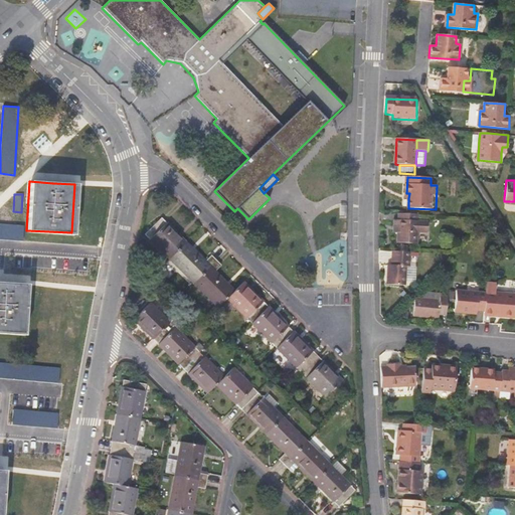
[(399,220),(398,232),(398,243),(417,244),(417,232),(426,232),(427,221),(418,221),(418,215),(399,214),(399,220)]
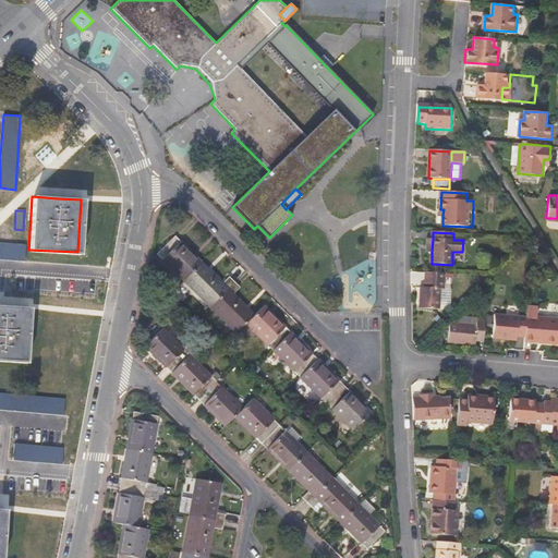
[(180,278),(198,261),(177,239),(171,234),(154,252),(159,257),(180,278)]
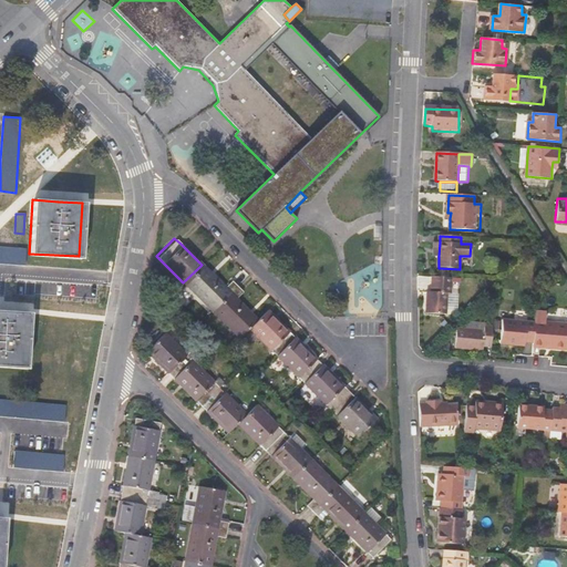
[(0,261),(24,264),(26,248),(0,246),(0,261)]
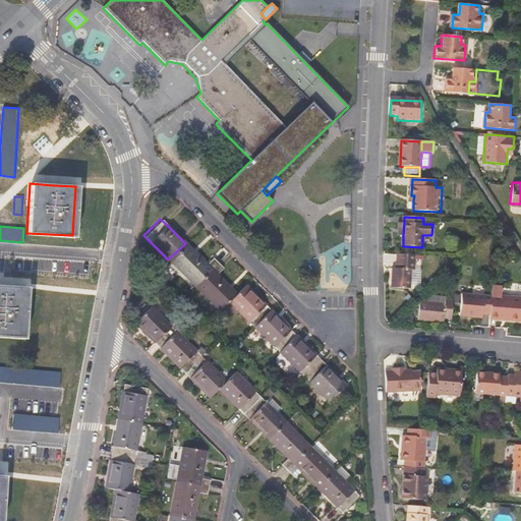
[(192,284),(216,262),(211,256),(205,263),(185,243),(168,259),(192,284)]
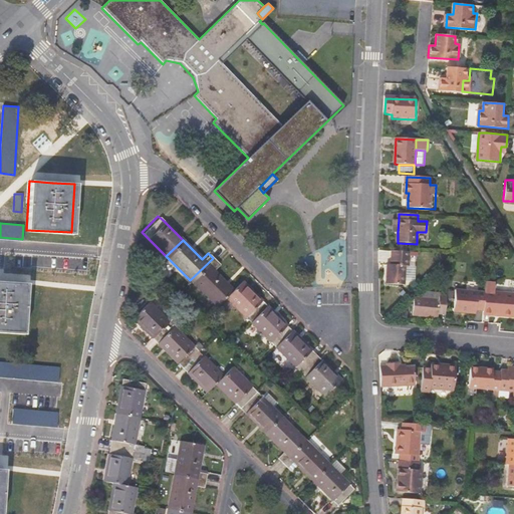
[(405,266),(408,266),(408,252),(391,251),(390,265),(386,265),(386,284),(404,285),(405,283),(405,266)]
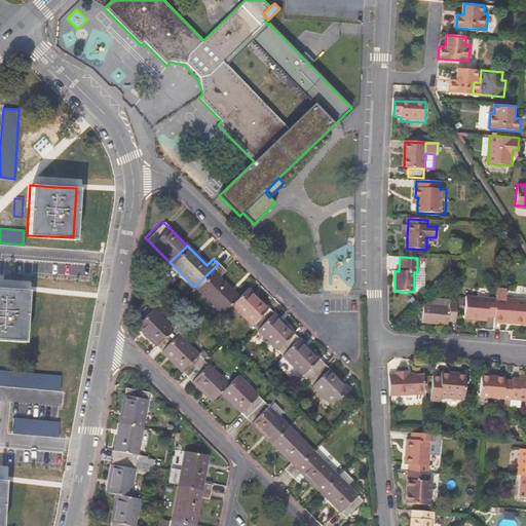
[(223,269),(218,264),(194,287),(220,312),(228,303),(236,295),(217,275),(223,269)]
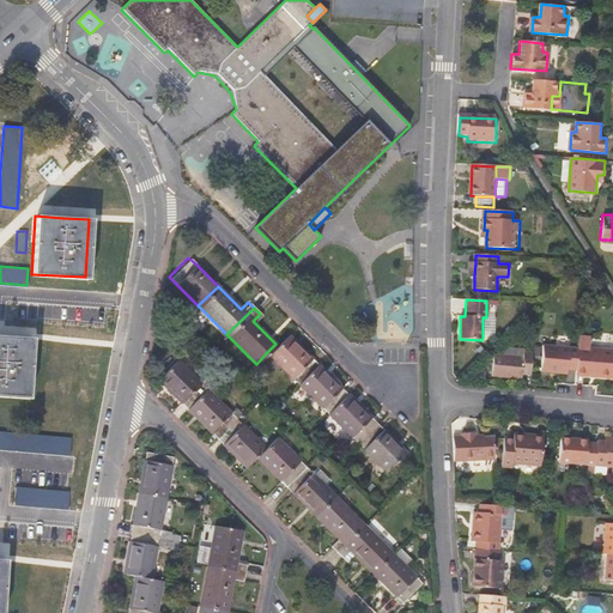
[(492,317),(486,317),(483,317),(483,338),(491,338),(492,317)]
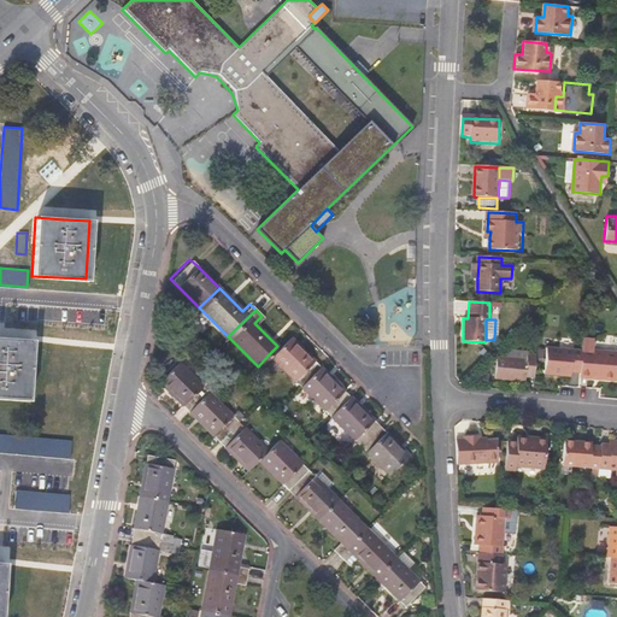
[(288,335),(277,346),(268,356),(298,386),(318,364),(288,335)]
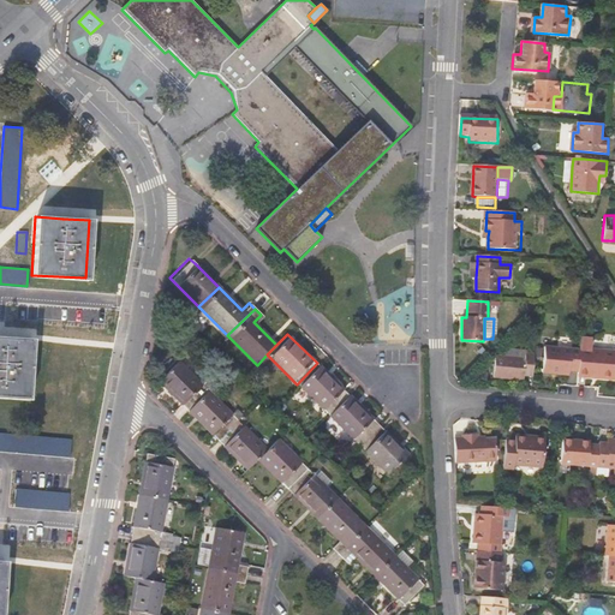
[(31,339),(5,338),(0,338),(0,395),(28,398),(31,339)]
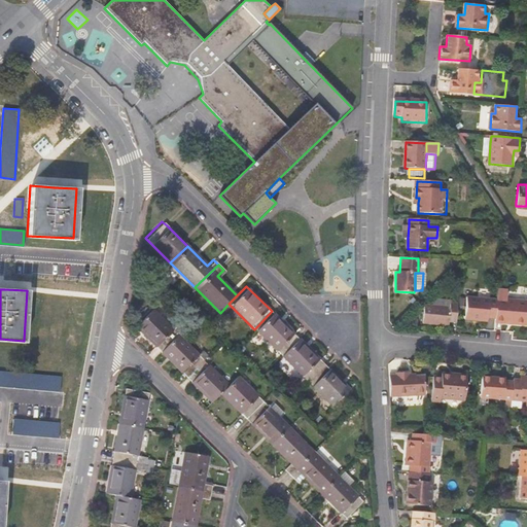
[(488,317),(496,318),(497,301),(467,299),(466,320),(487,322),(488,317)]
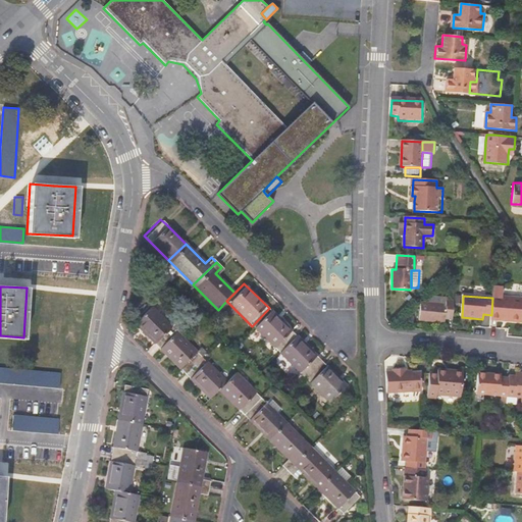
[(521,301),(492,298),(491,315),(499,315),(499,319),(521,321),(521,301)]
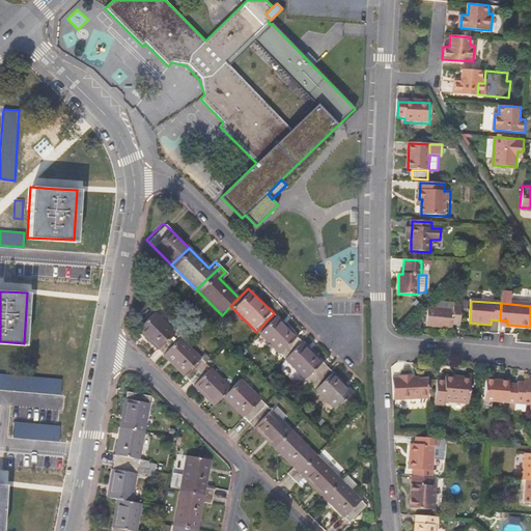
[(453,325),(460,325),(463,306),(454,305),(454,309),(428,307),(427,326),(452,328),(453,325)]
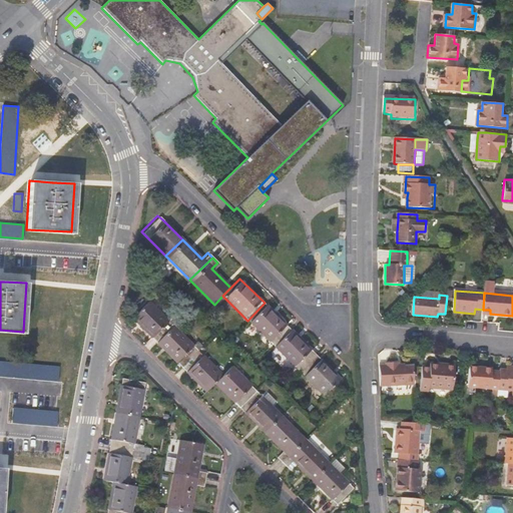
[(154,342),(171,325),(146,300),(129,317),(154,342)]
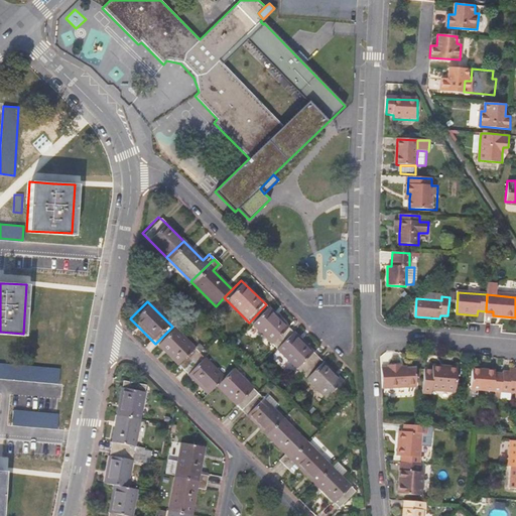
[(291,330),(266,304),(249,323),(273,347),(291,330)]
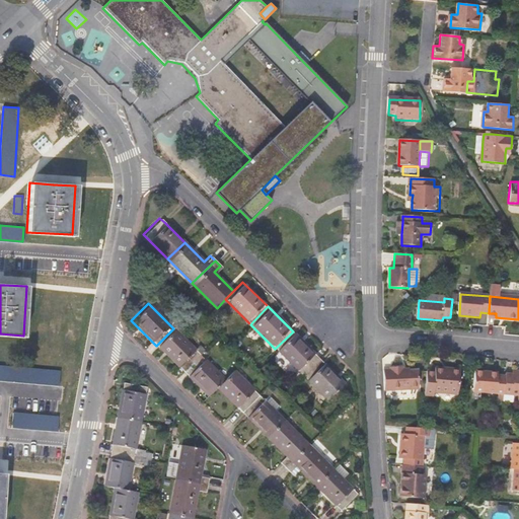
[(181,370),(198,353),(173,328),(156,346),(181,370)]
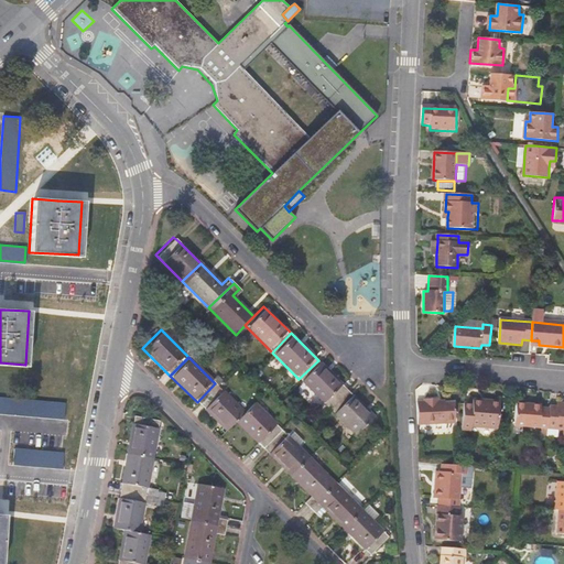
[(346,387),(318,360),(299,379),(326,407),(346,387)]
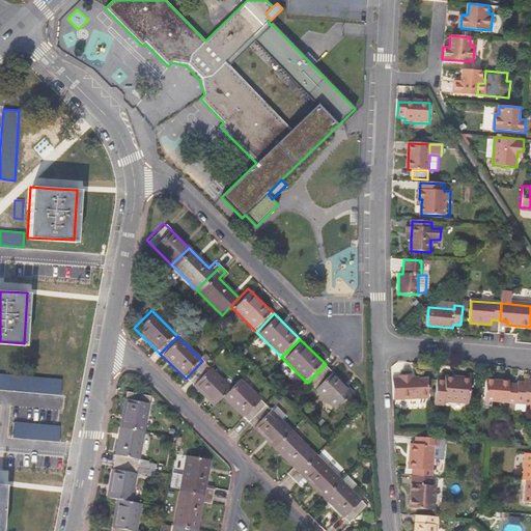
[(221,394),(228,387),(202,361),(186,379),(211,403),(221,394)]
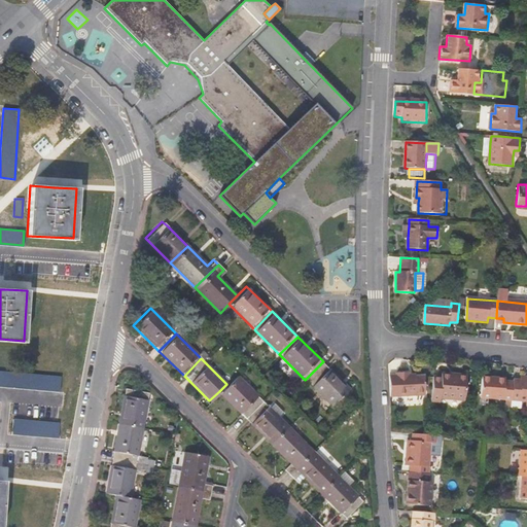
[(348,387),(323,361),(305,380),(330,405),(348,387)]
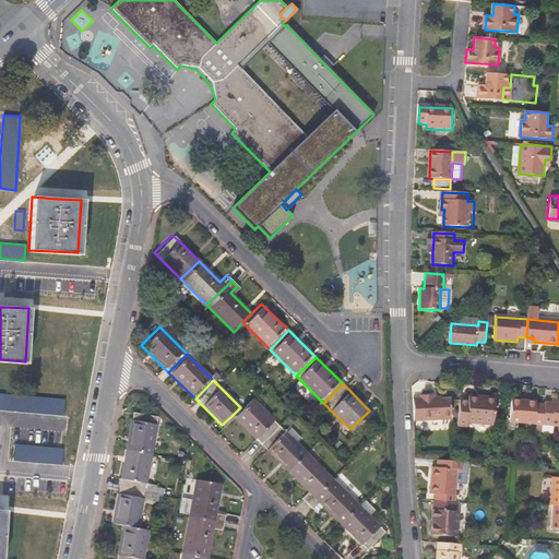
[(419,395),(413,396),(414,418),(449,417),(448,396),(432,397),(431,393),(419,394),(419,395)]
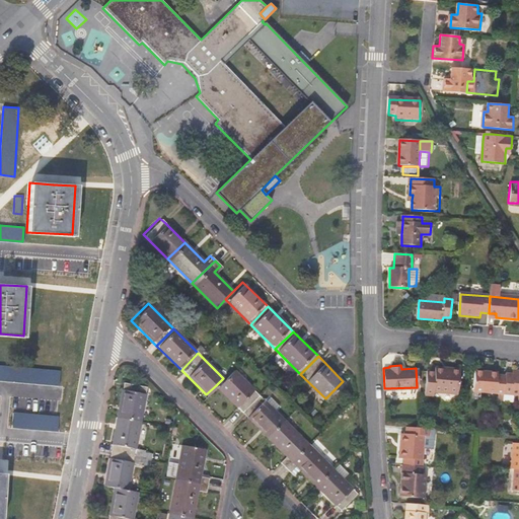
[(0,381),(60,386),(61,371),(0,366),(0,381)]
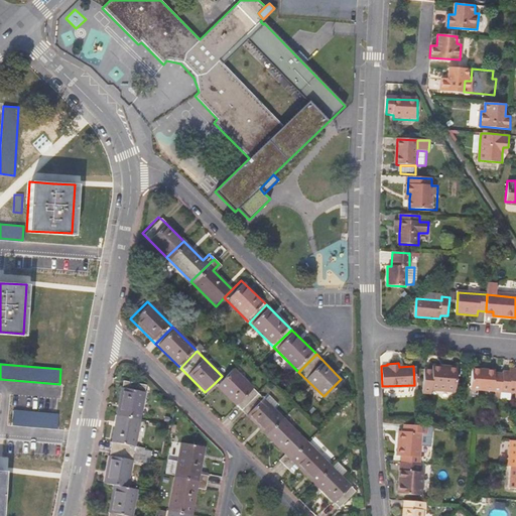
[(431,369),(424,368),(422,393),(429,393),(430,389),(454,391),(456,367),(432,365),(431,369)]
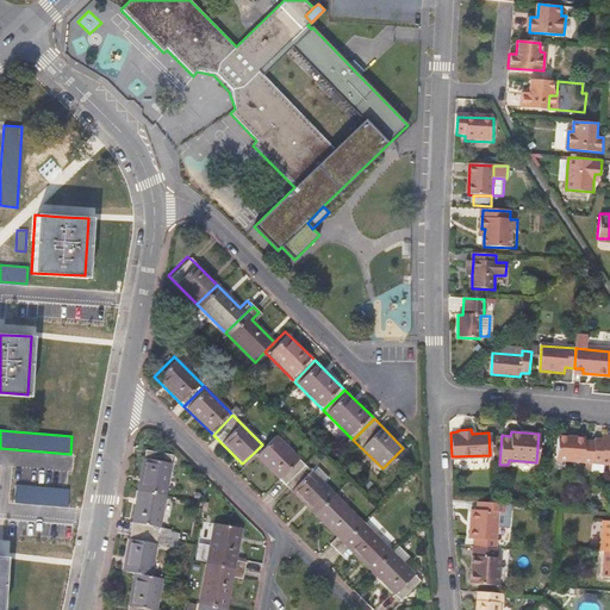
[(282,483),(303,462),(273,433),(262,444),(254,453),(282,483)]
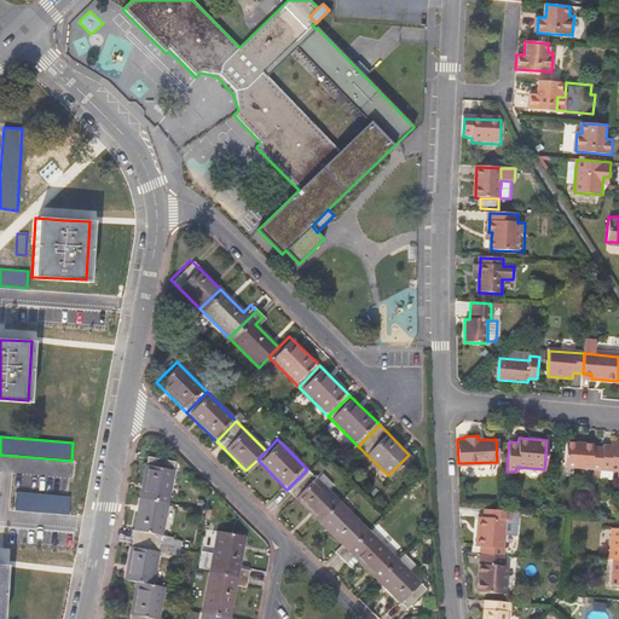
[(562,466),(601,469),(602,447),(591,447),(591,444),(563,441),(562,466)]
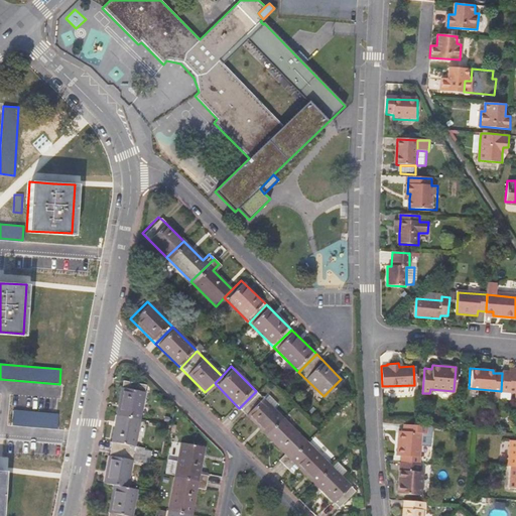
[(515,370),(515,368),(508,368),(508,371),(503,371),(502,373),(501,391),(513,392),(515,392),(515,370)]
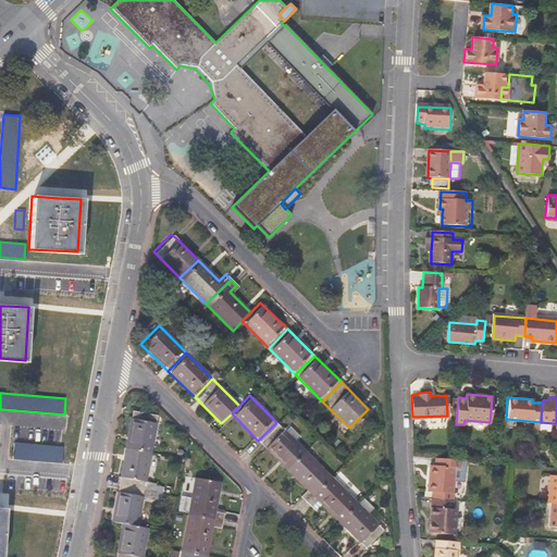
[(124,446),(148,450),(156,413),(131,409),(124,446)]
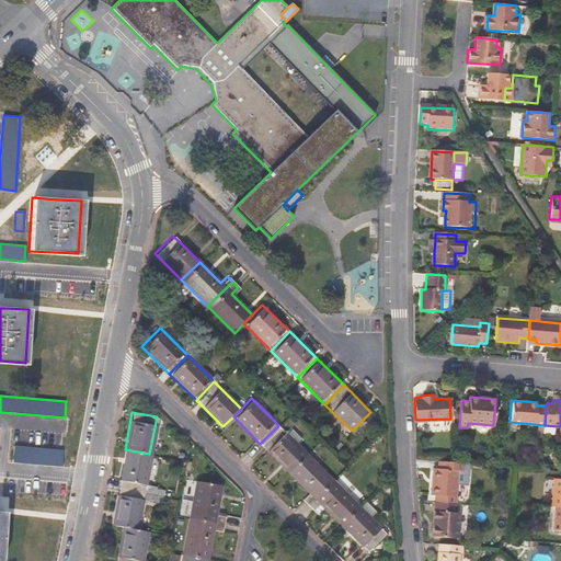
[(287,470),(305,453),(278,425),(260,444),(287,470)]
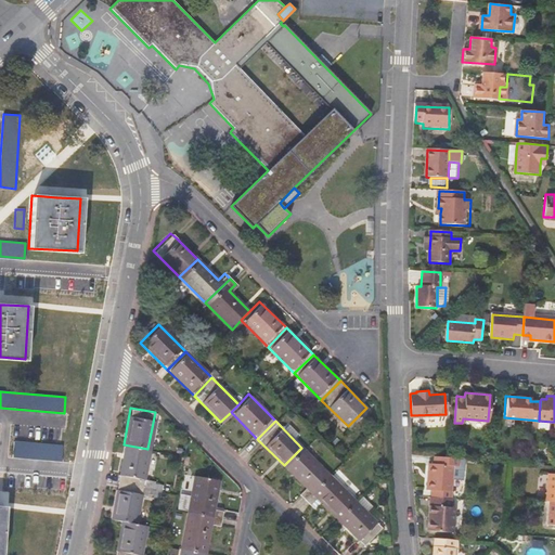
[(63,462),(64,446),(15,442),(14,457),(63,462)]
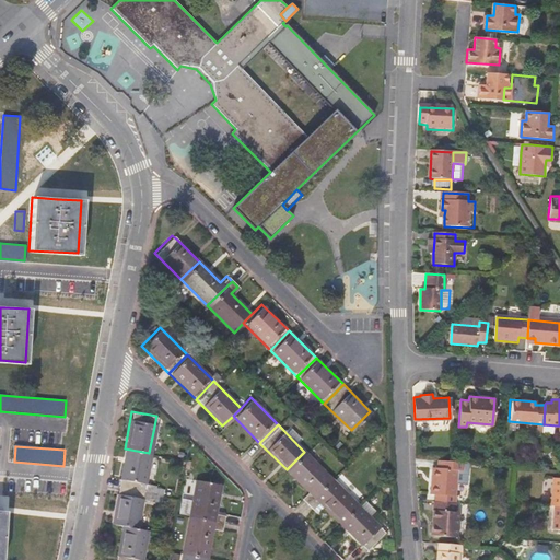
[(142,490),(149,453),(125,448),(117,486),(142,490)]
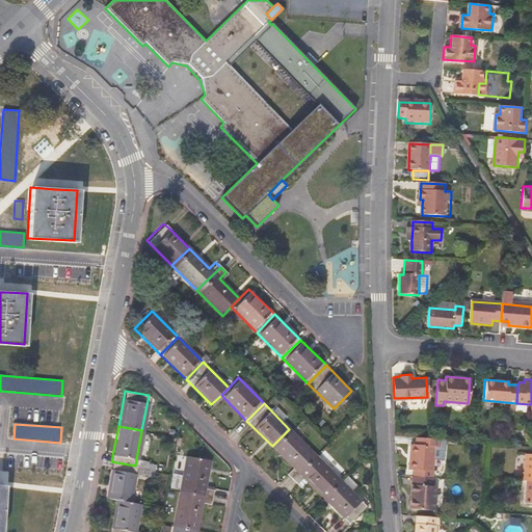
[(291,477),(314,453),(289,429),(272,446),(292,466),(286,472),(291,477)]
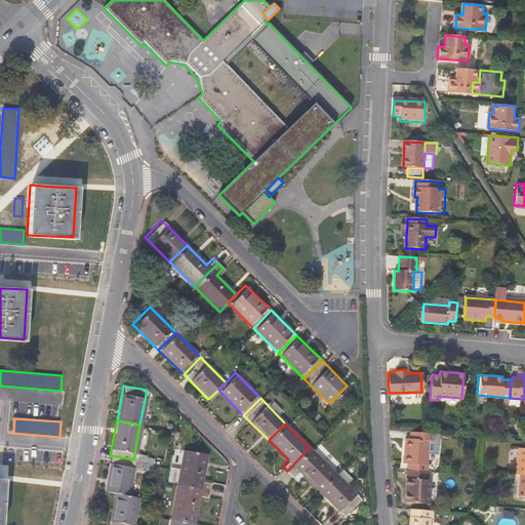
[(435,442),(436,434),(427,433),(411,432),(410,440),(406,440),(403,463),(427,466),(430,442),(435,442)]
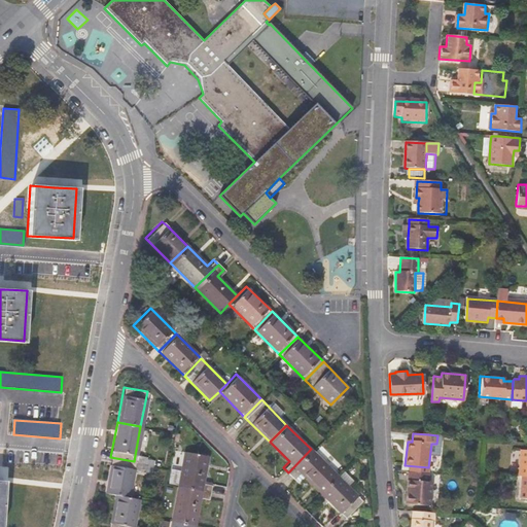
[(319,491),(336,473),(311,449),(288,472),(293,478),(300,471),(319,491)]
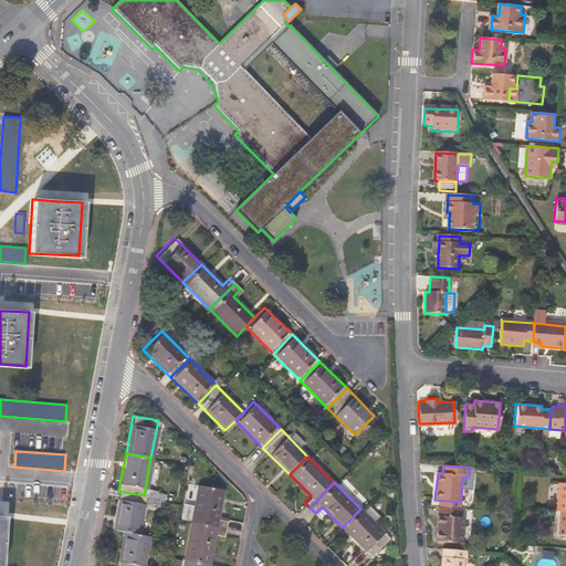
[(196,484),(189,521),(224,527),(226,520),(216,519),(221,489),(196,484)]
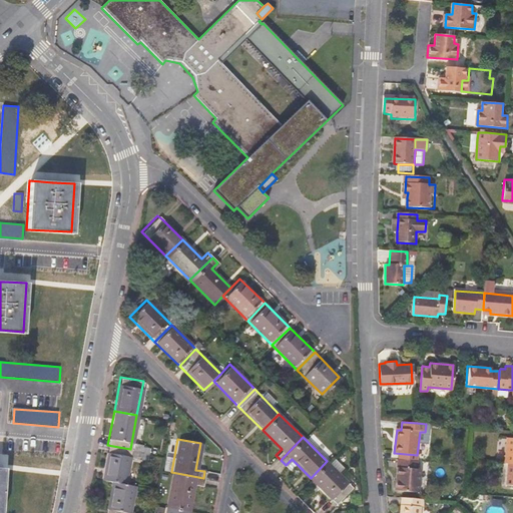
[(124,483),(130,449),(107,445),(101,479),(111,481),(124,483)]
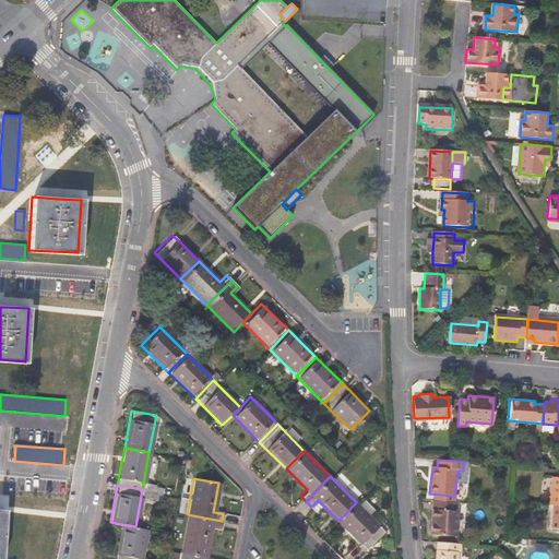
[(454,511),(454,502),(432,501),(429,534),(456,536),(458,511),(454,511)]
